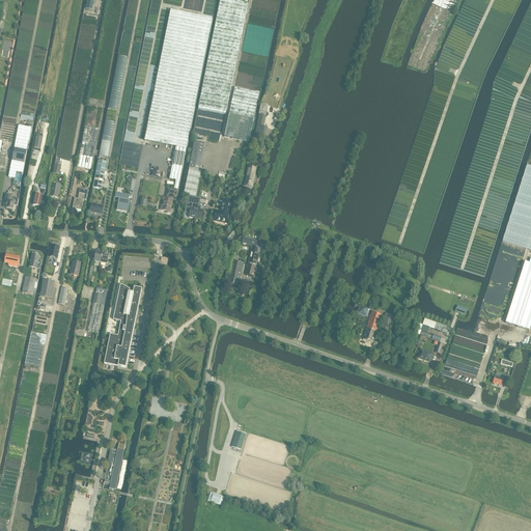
[(227,0),(220,0),(198,109),(226,115),(248,4),(227,0)]
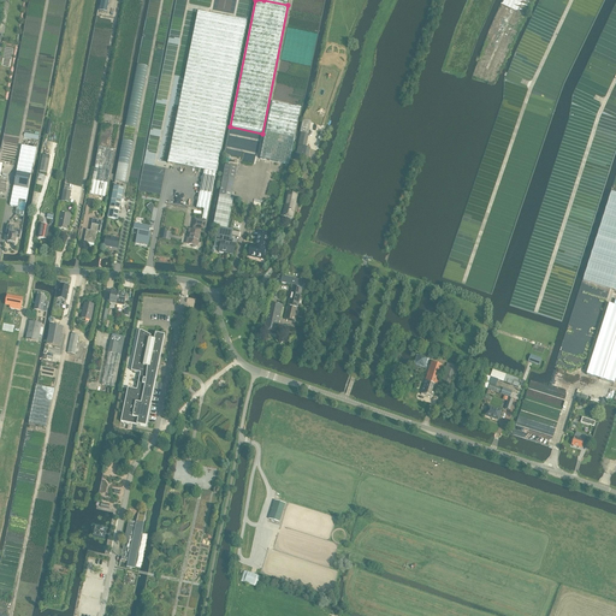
[(199,12),(167,164),(205,171),(196,208),(205,211),(202,220),(206,221),(215,173),(217,173),(247,23),(199,12)]
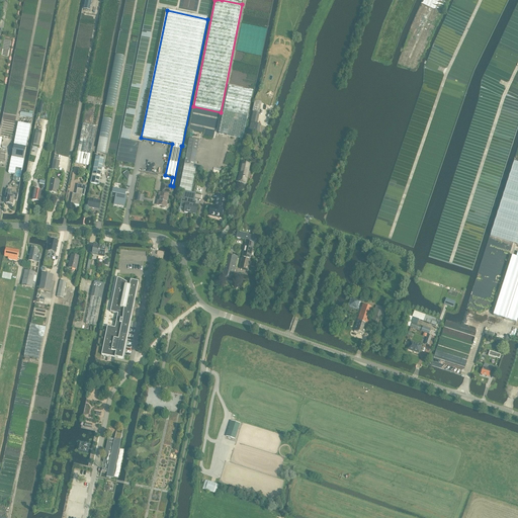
[(219,134),(243,139),(253,91),(229,86),(219,134)]
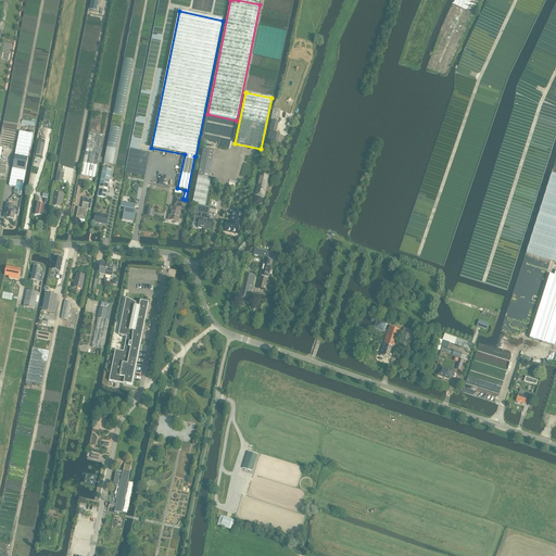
[(274,109),(270,119),(278,122),(280,111),(274,109)]
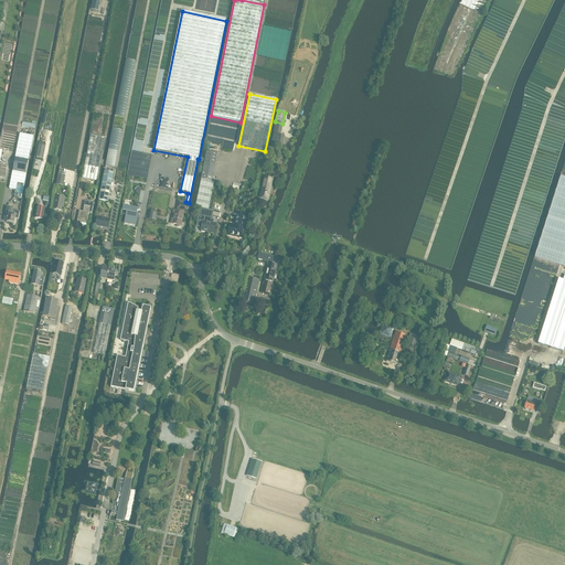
[(25,174),(29,161),(28,161),(32,137),(19,134),(14,159),(9,189),(16,191),(14,198),(21,199),(25,174)]
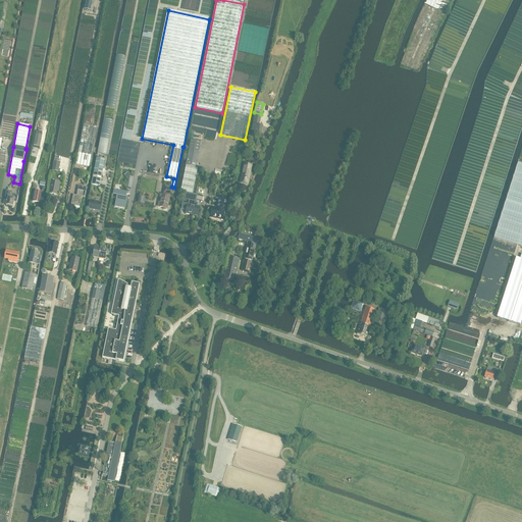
[(261,139),(263,126),(252,124),(250,137),(261,139)]
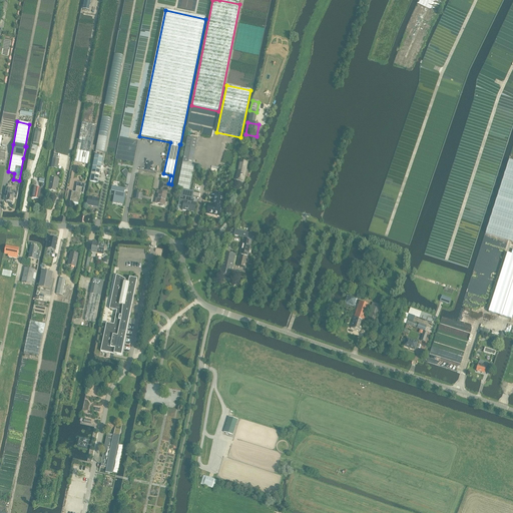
[(74,162),(81,163),(87,164),(90,147),(94,125),(82,123),(74,162)]
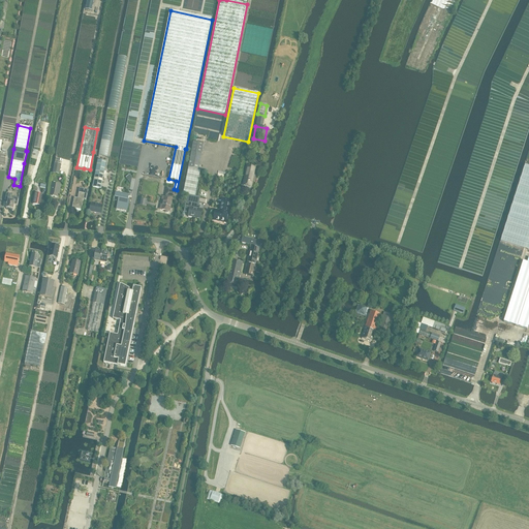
[(40,149),(42,134),(36,133),(34,148),(40,149)]
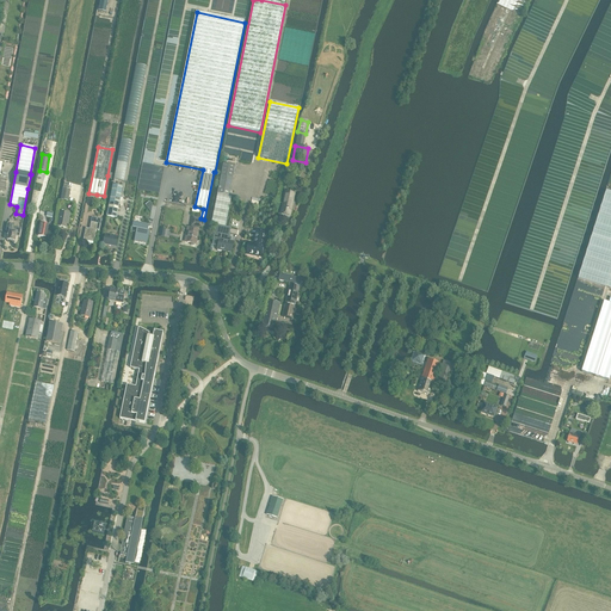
[(211,224),(226,227),(232,197),(229,196),(235,166),(223,164),(211,224)]
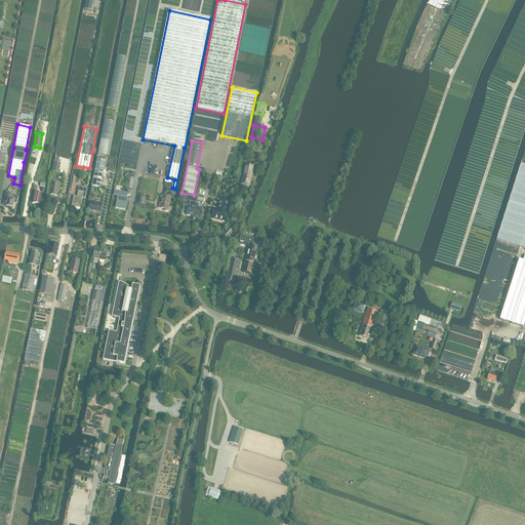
[(96,159),(91,186),(99,188),(106,161),(96,159)]
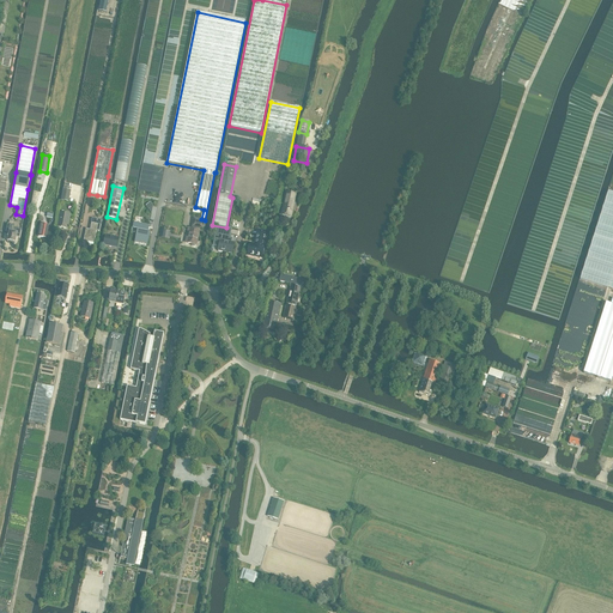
[(64,189),(61,201),(70,202),(72,190),(64,189)]
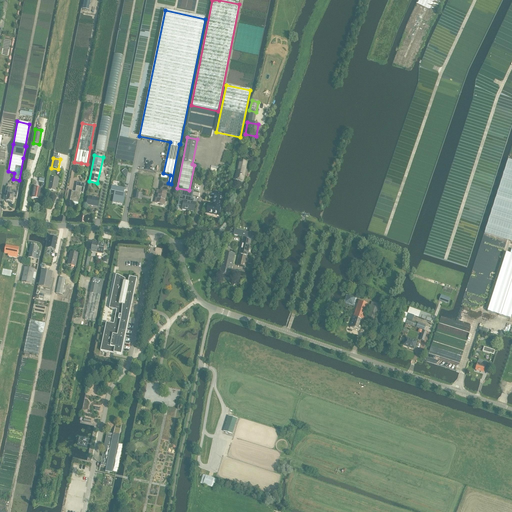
[(511,161),(508,160),(484,233),(507,240),(510,241),(511,241),(511,161)]
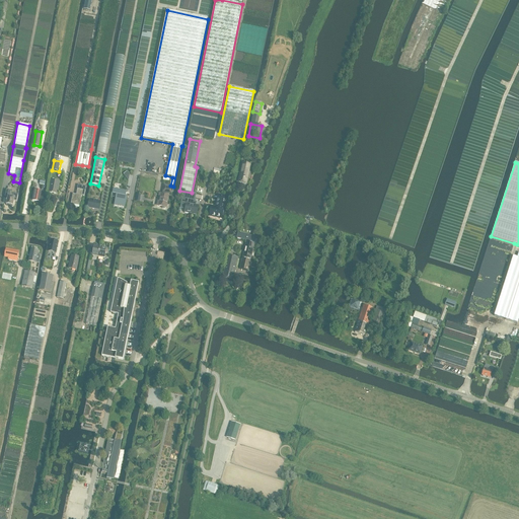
[(239,182),(245,183),(249,165),(243,163),(239,182)]
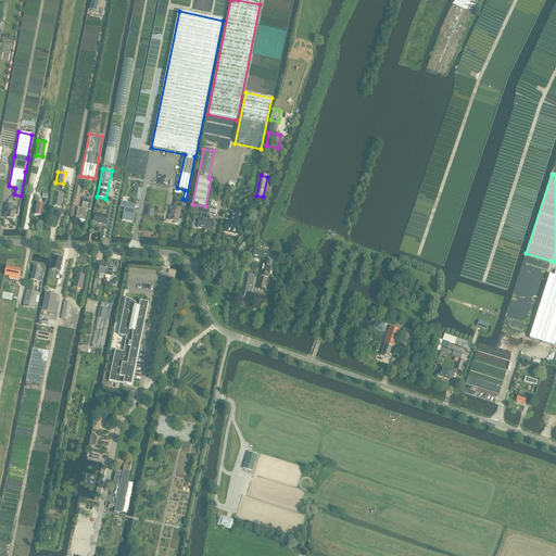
[(63,194),(54,193),(52,206),(61,207),(63,194)]
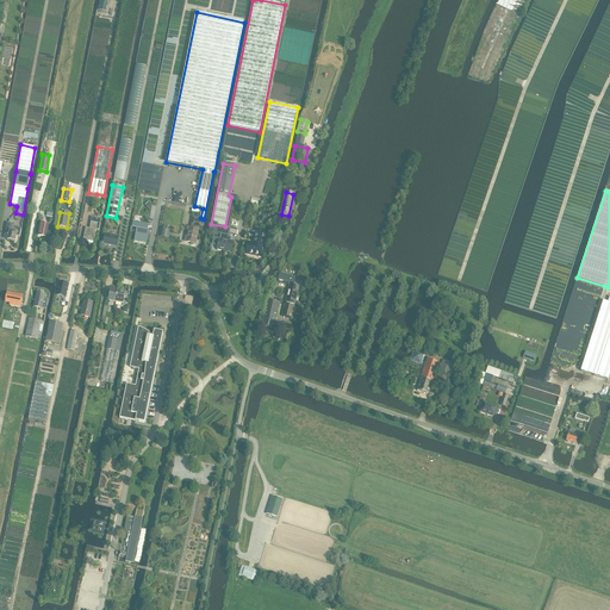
[(93,242),(95,231),(97,230),(99,230),(101,219),(92,218),(89,229),(86,228),(83,240),(93,242)]
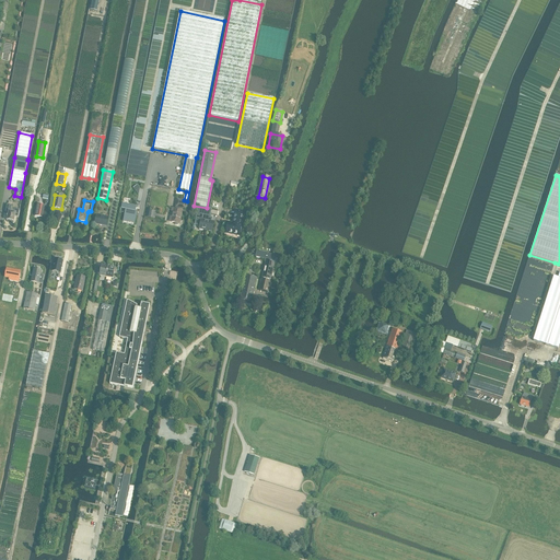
[(172,209),(171,213),(173,214),(171,222),(175,223),(174,224),(175,225),(176,225),(177,225),(178,224),(179,224),(182,211),(179,211),(181,208),(186,209),(187,201),(177,200),(175,210),(172,209)]
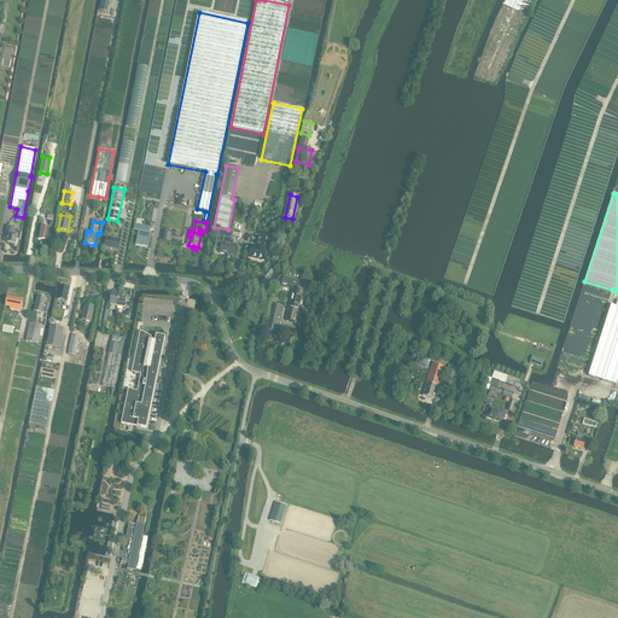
[(135,226),(134,231),(139,231),(139,232),(139,233),(136,240),(136,242),(141,243),(144,244),(149,244),(149,243),(151,234),(150,234),(149,234),(149,233),(150,233),(150,228),(135,226)]
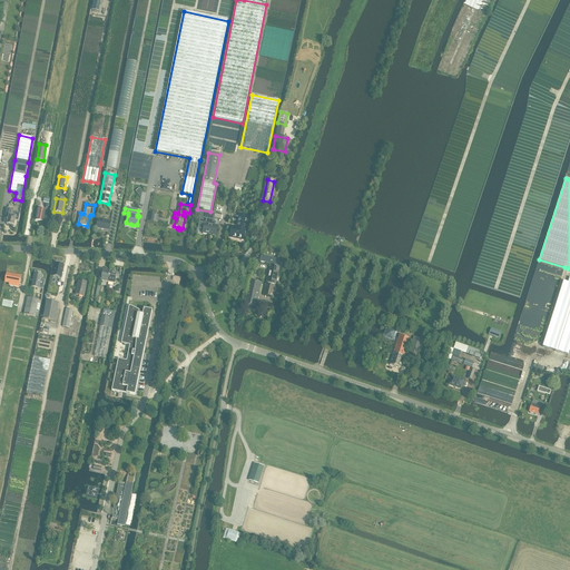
[(16,220),(18,220),(20,214),(13,213),(13,210),(7,209),(6,216),(8,217),(7,225),(15,226),(16,220)]
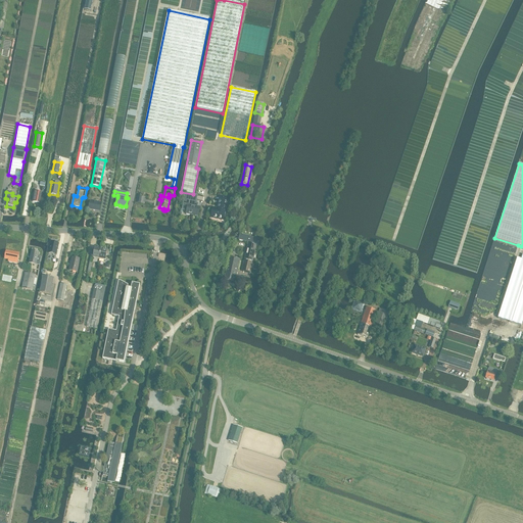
[(35,192),(33,202),(40,203),(42,193),(35,192)]
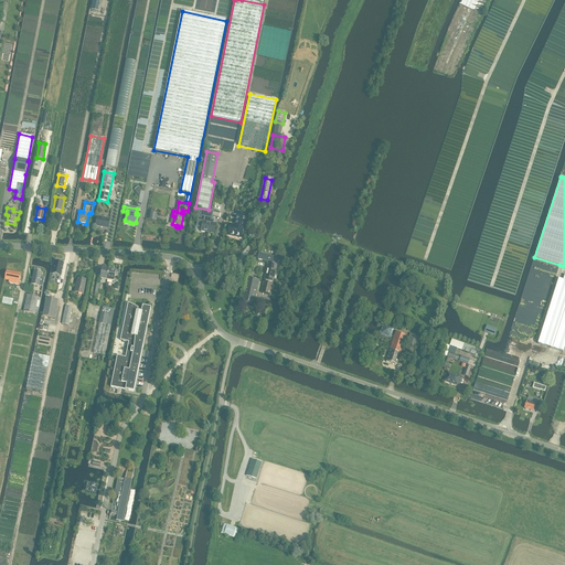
[(234,227),(230,226),(227,235),(236,237),(236,235),(242,236),(243,230),(246,214),(237,212),(235,223),(236,223),(236,226),(234,227)]
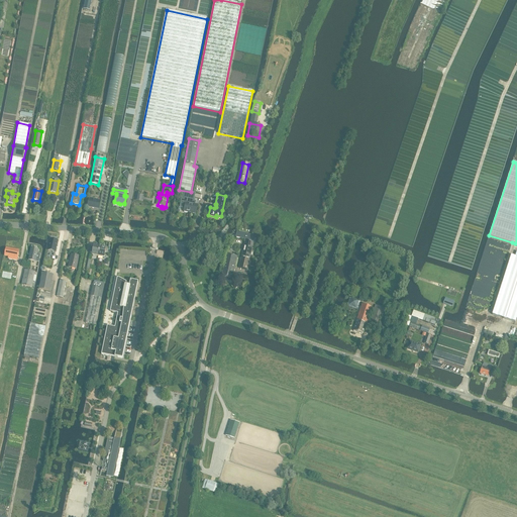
[(182,201),(181,206),(185,207),(185,209),(184,211),(196,214),(198,206),(195,205),(195,202),(191,201),(191,197),(183,195),(182,201)]
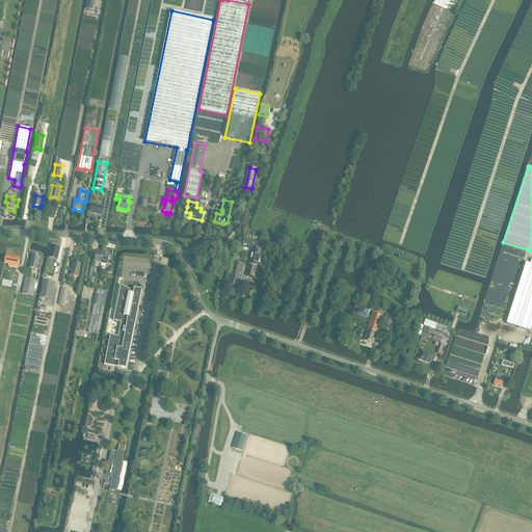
[(89,213),(102,215),(103,207),(91,205),(89,213)]
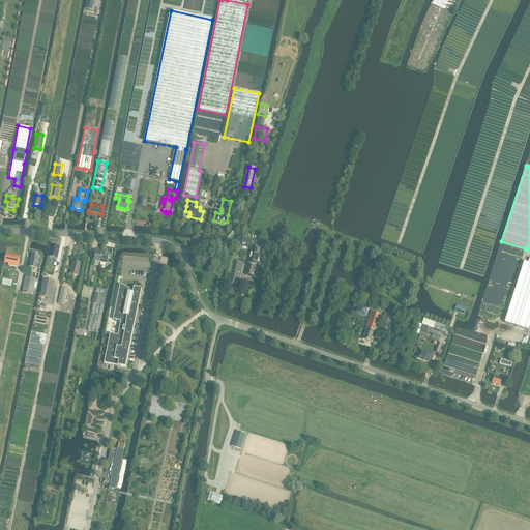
[(248,262),(256,264),(262,242),(243,238),(242,243),(252,246),(248,262)]
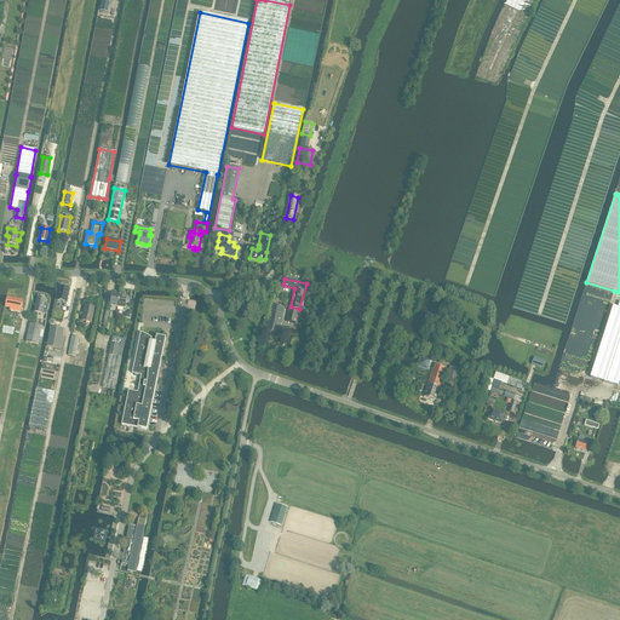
[(61,287),(58,300),(67,303),(69,290),(61,287)]
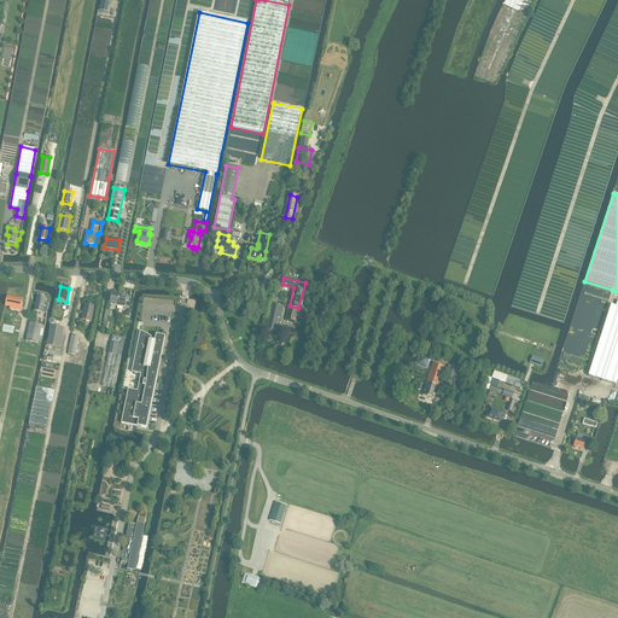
[(110,305),(117,307),(120,295),(112,293),(111,296),(109,296),(108,302),(110,302),(110,305)]
